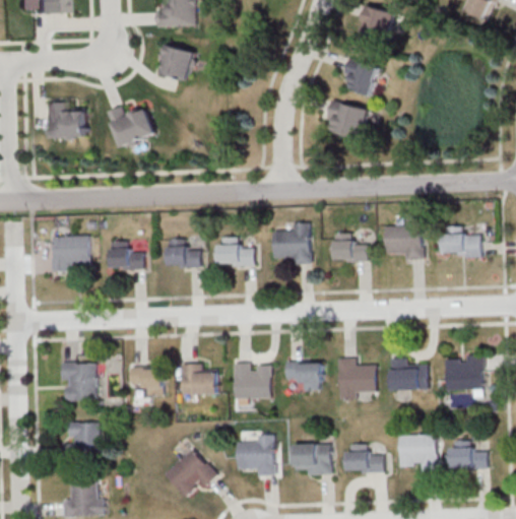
[(31,0),(66,0),(66,13),(33,14),(31,0)]
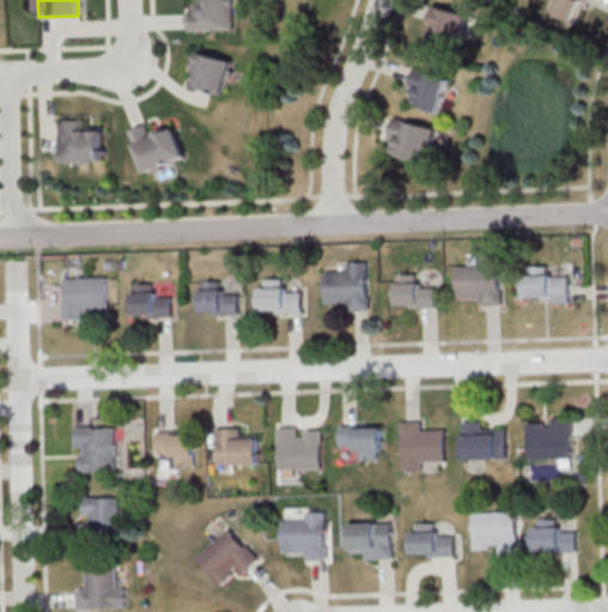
[(228,0),(229,29),(184,31),(184,11),(190,11),(190,1),(192,1),(192,0),(228,0)]
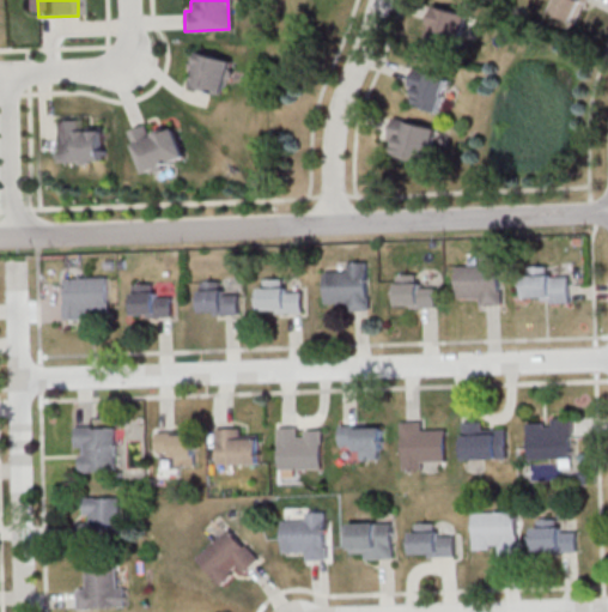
[(575,24),(585,0),(549,0),(545,10),(575,24)]
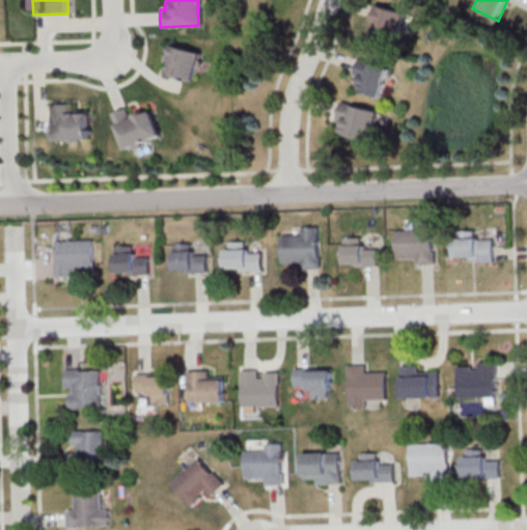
[(398,39),(404,11),(375,6),(370,34),(398,39)]
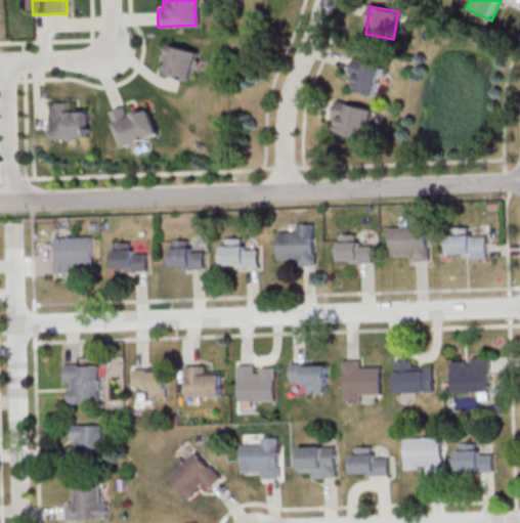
[(189,81),(197,53),(165,45),(158,73),(189,81)]
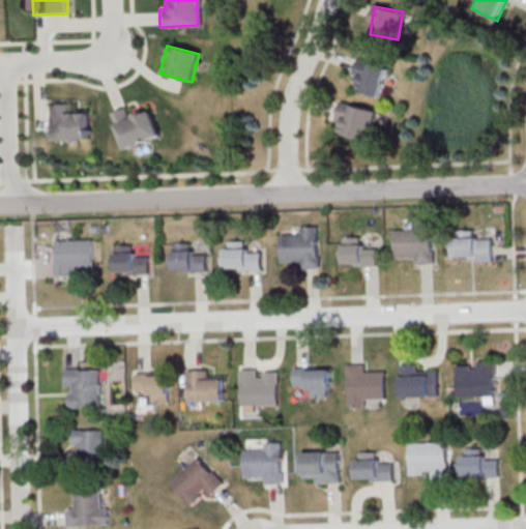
[(352,78),(360,81),(357,90),(378,98),(388,69),(358,59),(352,78)]
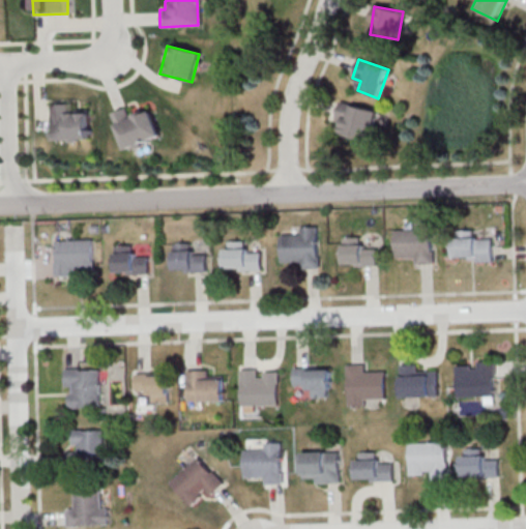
[(86,141),(86,114),(66,114),(66,104),(47,104),(47,141),(86,141)]
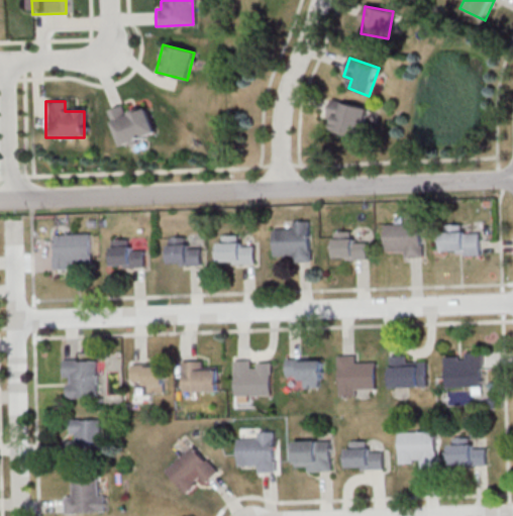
[(325,132),(362,137),(367,107),(330,101),(325,132)]
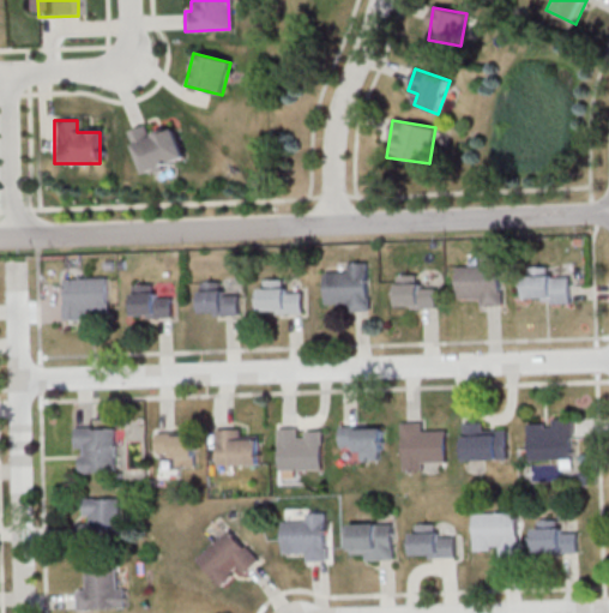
[(124,132),(142,173),(181,156),(169,131),(164,132),(162,128),(150,133),(151,136),(148,138),(143,124),(124,132)]
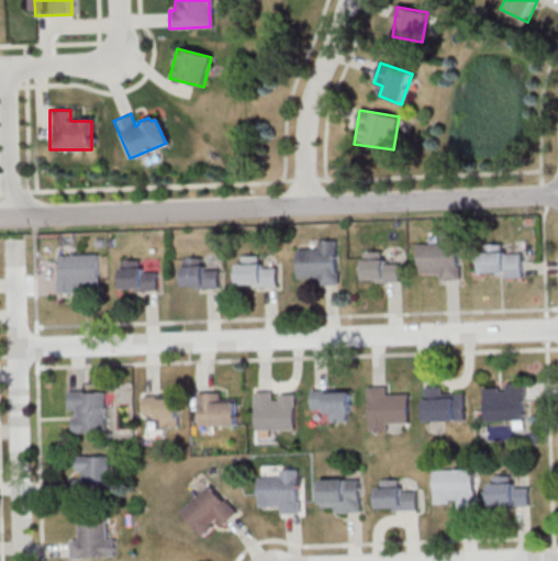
[(456,280),(456,235),(426,235),(426,246),(415,246),(415,273),(435,273),(435,280),(456,280)]
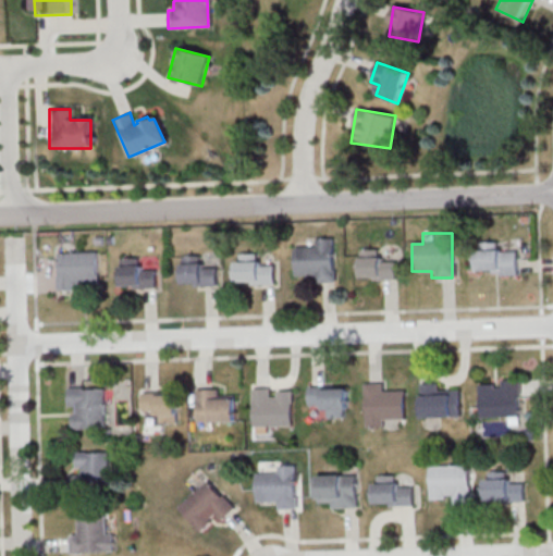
[(330,238),(332,282),(315,282),(314,275),(292,276),(291,247),(312,246),(311,239),(330,238)]
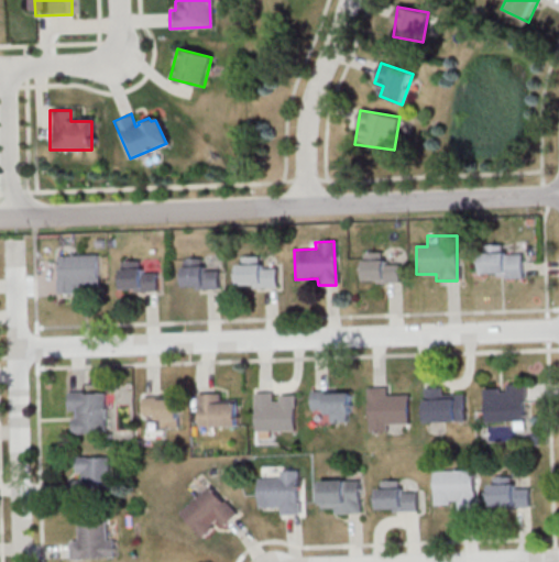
[(482,246),(483,253),(479,254),(480,274),(495,273),(495,276),(503,275),(503,278),(521,278),(519,254),(503,254),(503,252),(500,253),(500,245),(482,246)]
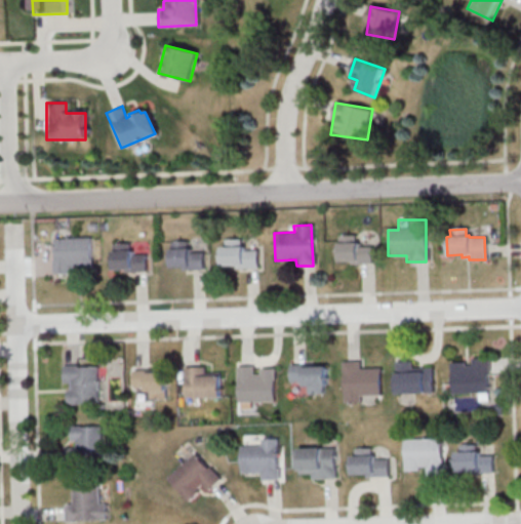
[(336,236),(337,262),(349,262),(349,264),(370,264),(370,246),(356,247),(356,242),(353,242),(353,235),(336,236)]
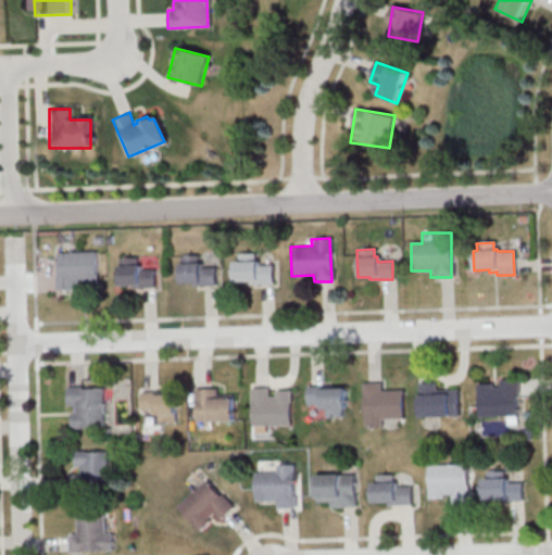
[(91,252),(51,252),(51,290),(73,290),(73,286),(91,286),(91,252)]
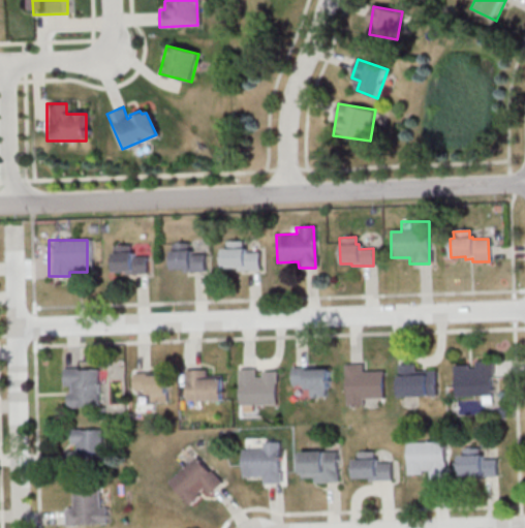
[(222,242),(223,269),(235,268),(235,271),(256,270),(256,253),(243,253),(242,249),(239,249),(239,242),(222,242)]
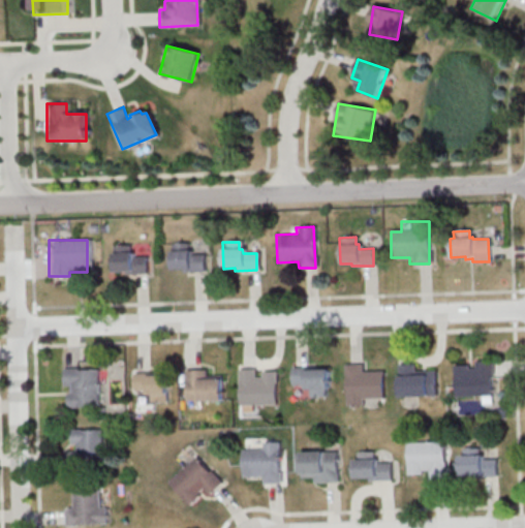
[(167,244),(168,270),(180,270),(180,272),(202,271),(202,254),(187,254),(187,250),(184,250),(184,243),(167,244)]
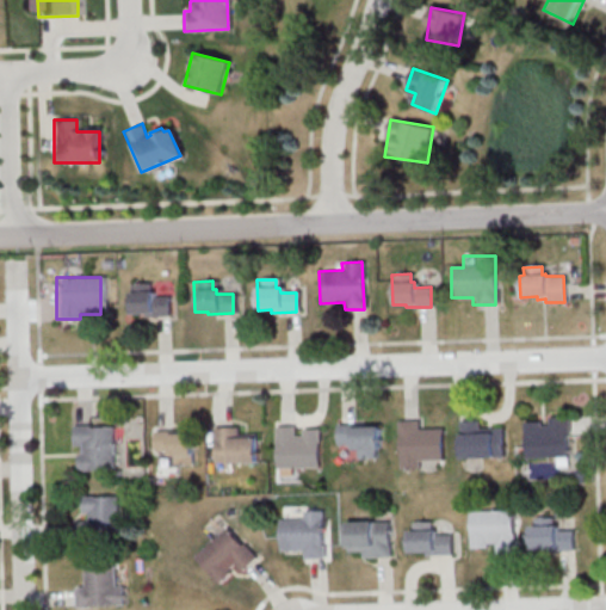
[(125,284),(127,314),(140,314),(140,316),(165,316),(165,296),(148,297),(148,291),(144,291),(144,283),(125,284)]
